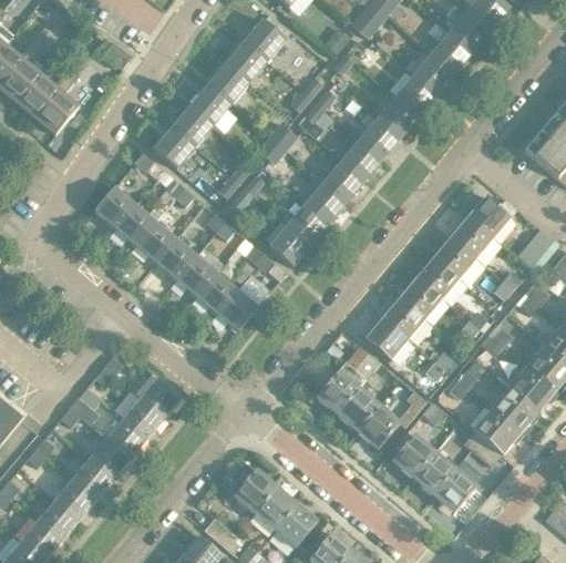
[(372,0),(371,2),(388,17),(401,0),(372,0)]
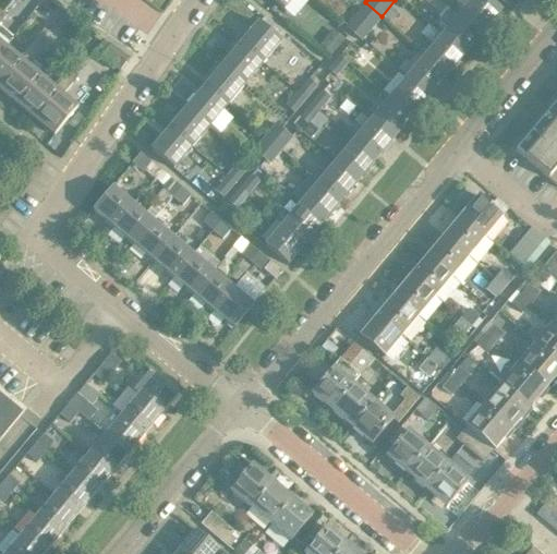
[(470,0),(460,11),(483,29),(501,9),(491,0),(470,0)]
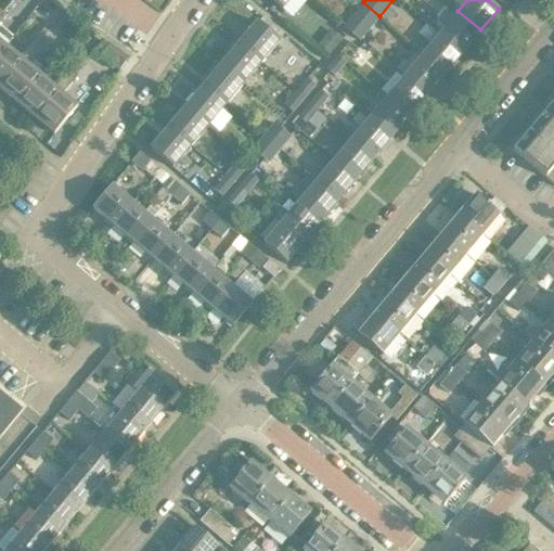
[(379,16),(363,2),(344,25),(361,38),(379,16)]
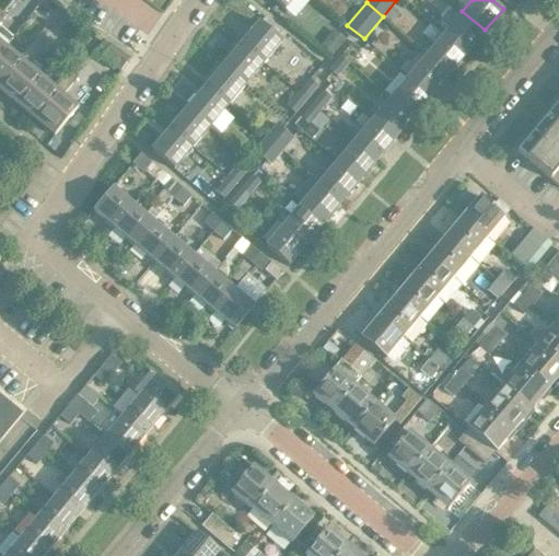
[(485,30),(462,11),(444,32),(467,51),(485,30)]
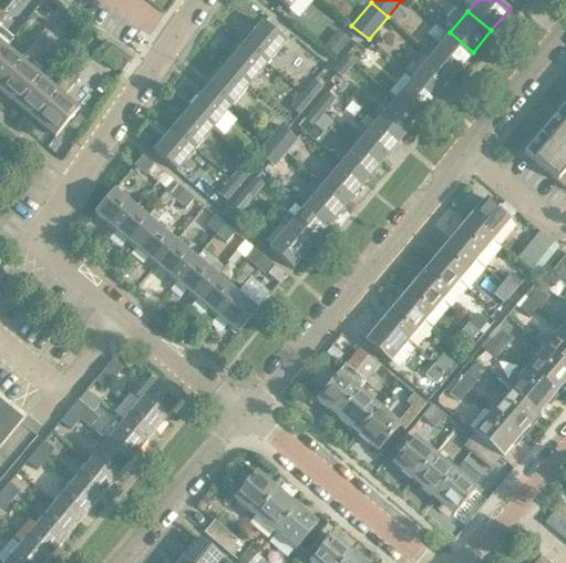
[(245,42),(268,62),(286,40),(264,21),(245,42)]
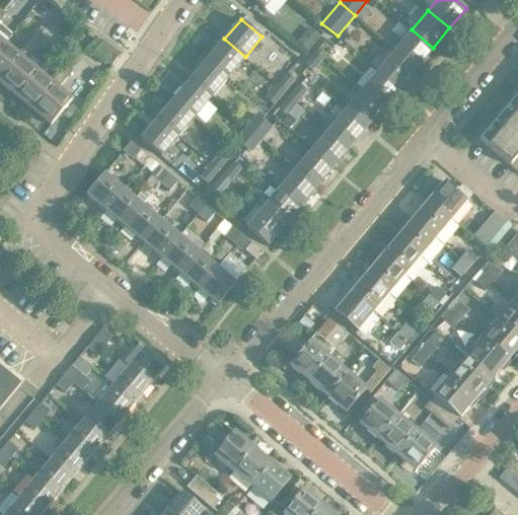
[(433,48),(412,29),(395,50),(416,67),(433,48)]
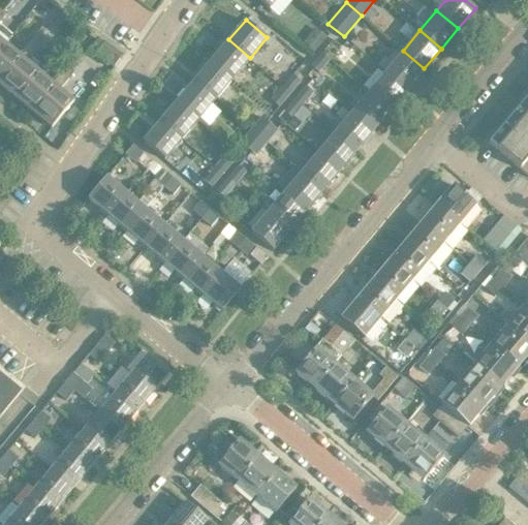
[(26,44),(33,51),(40,42),(33,36),(26,44)]
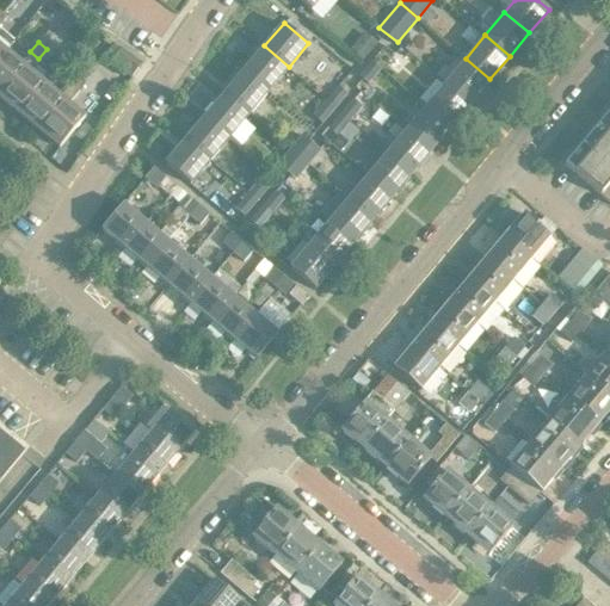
[(289,67),(264,45),(245,69),(269,90),(289,67)]
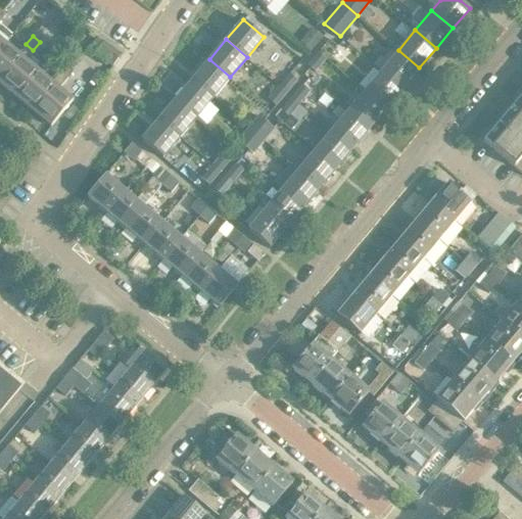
[(103,40),(94,51),(112,64),(121,52),(103,40)]
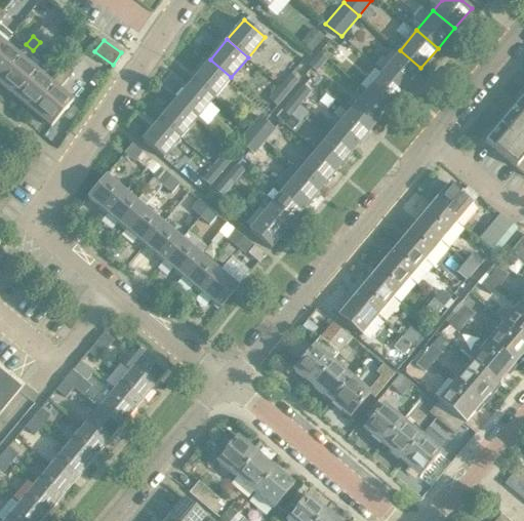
[(6,41),(0,47),(0,80),(1,81),(23,55),(26,58),(33,50),(26,44),(18,52),(6,41)]
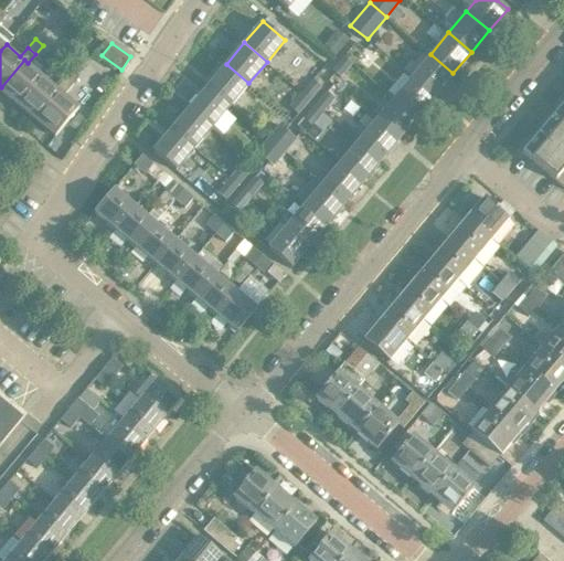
[(341,75),(353,61),(344,53),(332,67),(341,75)]
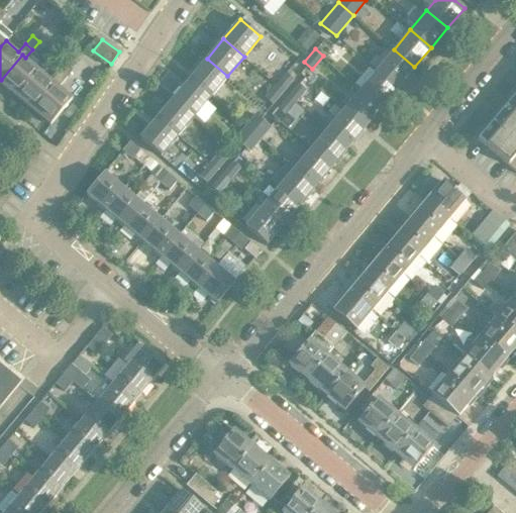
[(414,67),(394,49),(378,69),(398,86),(414,67)]
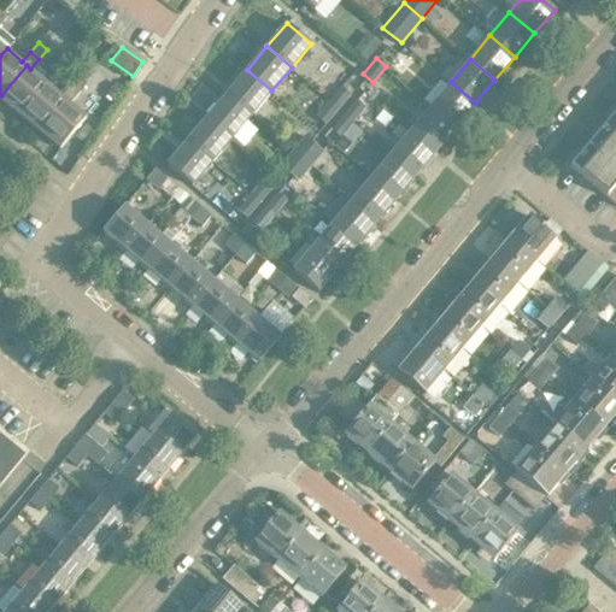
[(21,112),(46,82),(30,69),(27,65),(1,95),(21,112)]
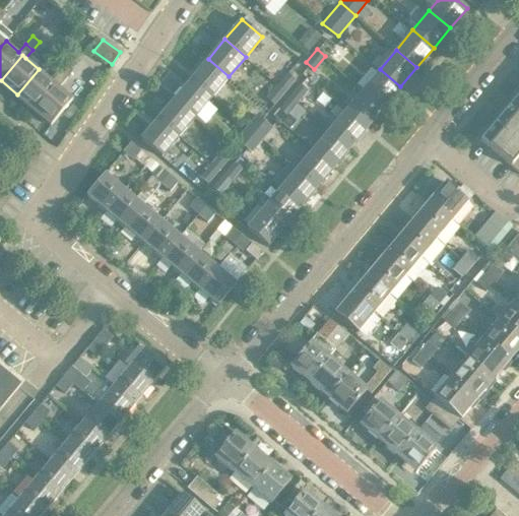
[(191,78),(212,95),(229,76),(208,59),(191,78)]
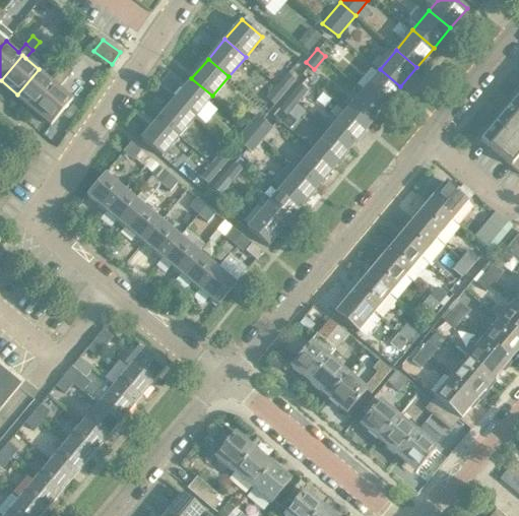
[(59,72),(66,78),(73,70),(65,64),(59,72)]
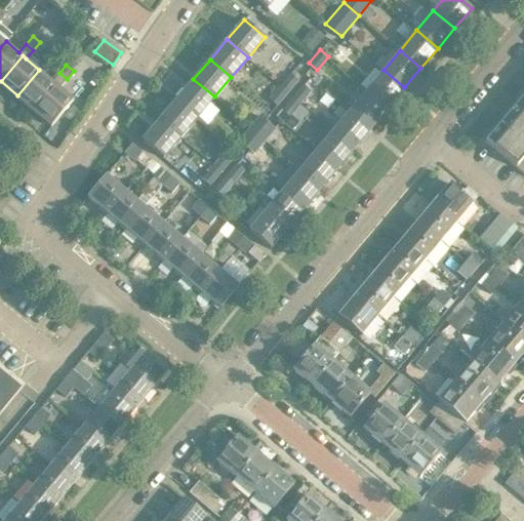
[(306,73),(317,82),(322,77),(310,68),(306,73)]
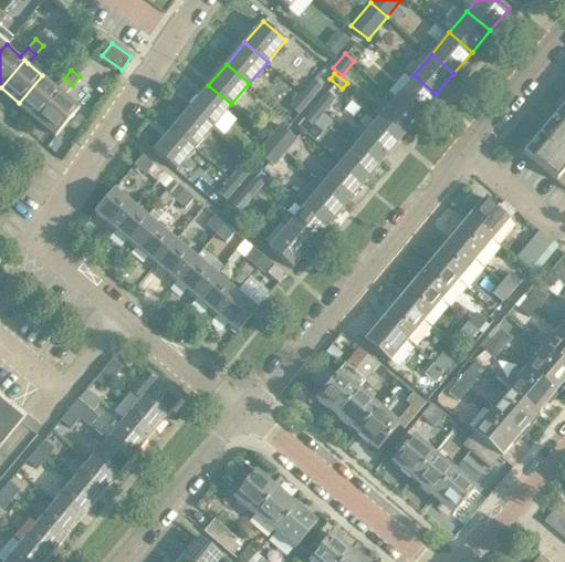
[(42,75),(19,103),(37,118),(61,91),(65,94),(72,85),(64,79),(56,87),(42,75)]
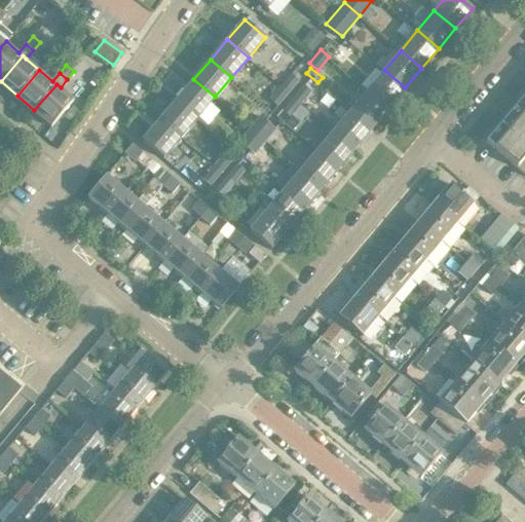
[(405,87),(384,70),(367,89),(388,108),(405,87)]
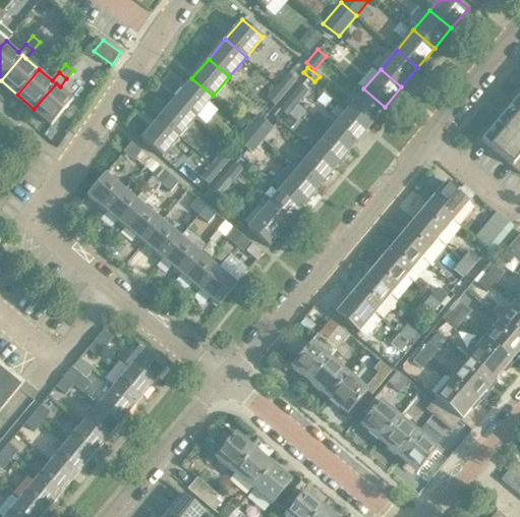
[(278,84),(285,91),(296,77),(288,71),(278,84)]
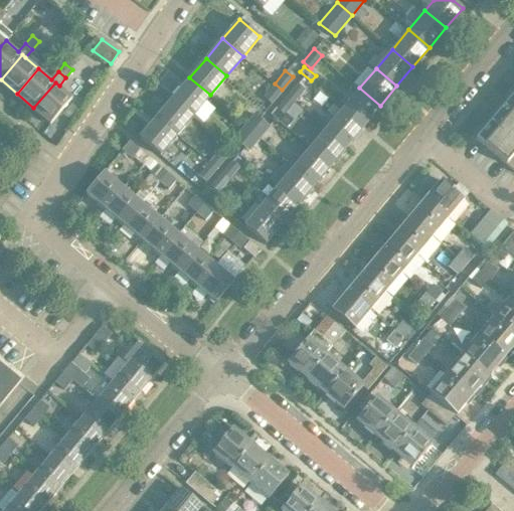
[(173,97),(194,115),(210,95),(189,77),(173,97)]
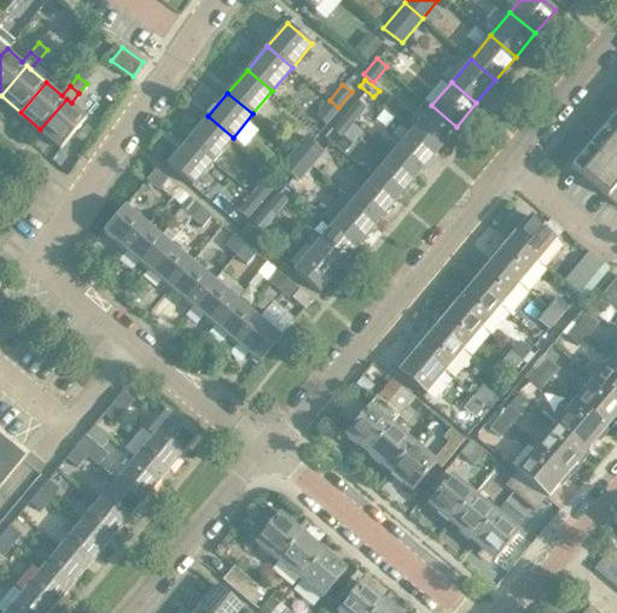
[(345,112),(353,120),(366,104),(358,97),(345,112)]
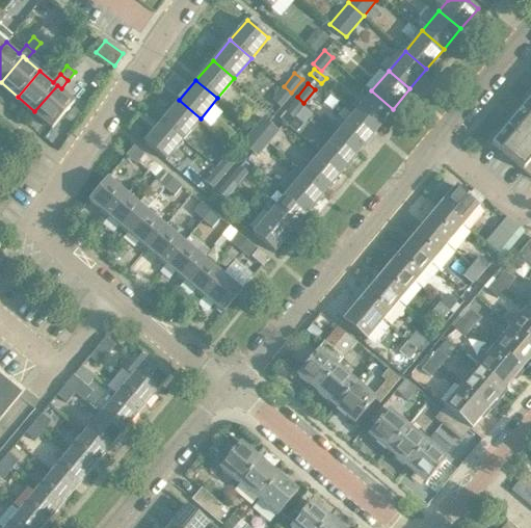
[(57,85),(34,111),(52,126),(74,100),(61,88),(57,85)]
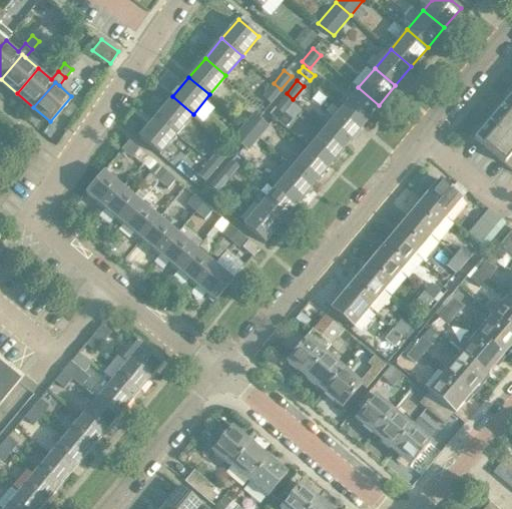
[(274,83),(263,95),(271,101),(281,89),(274,83)]
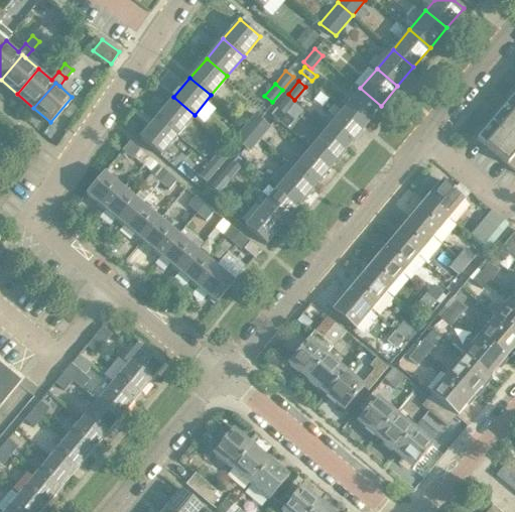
[(381,106),(360,88),(344,108),(365,125),(381,106)]
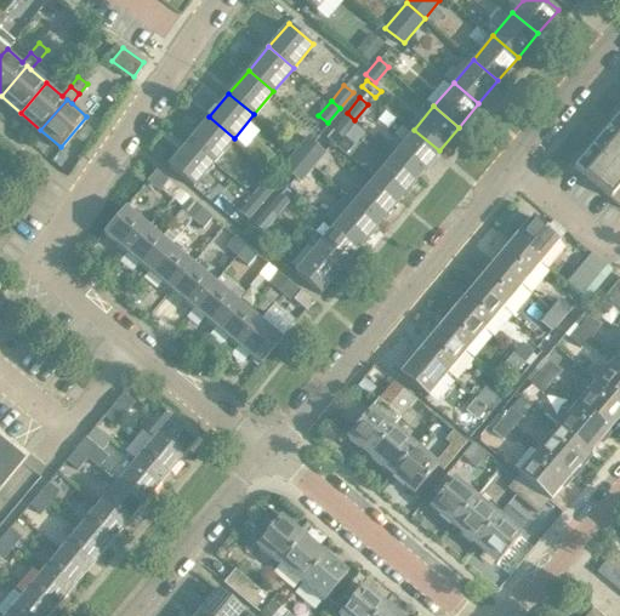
[(619,112),(575,166),(619,203),(619,112)]
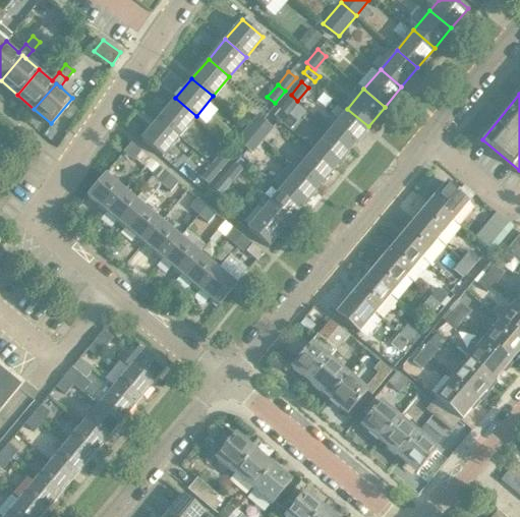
[(297,101),(291,95),(280,108),(287,113),(297,101)]
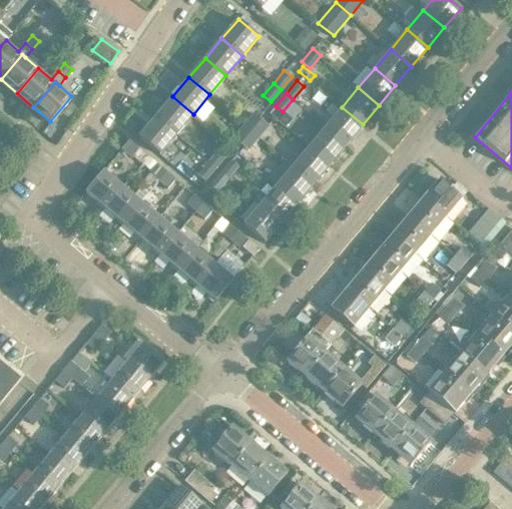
[(156,115),(176,133),(193,114),(172,96),(156,115)]
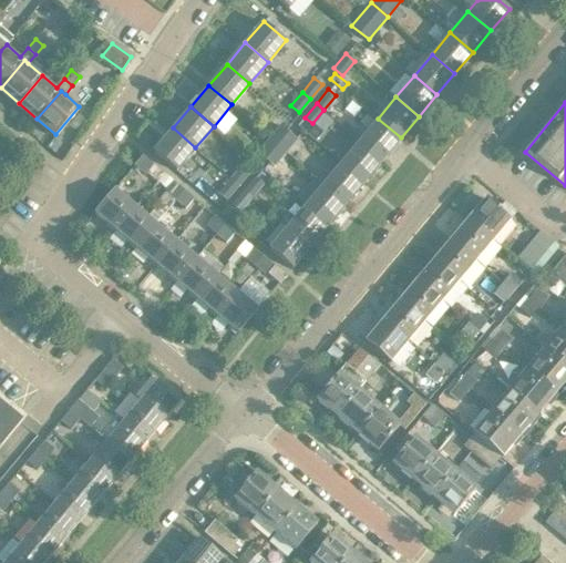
[(401,137),(378,119),(360,140),(383,159),(401,137)]
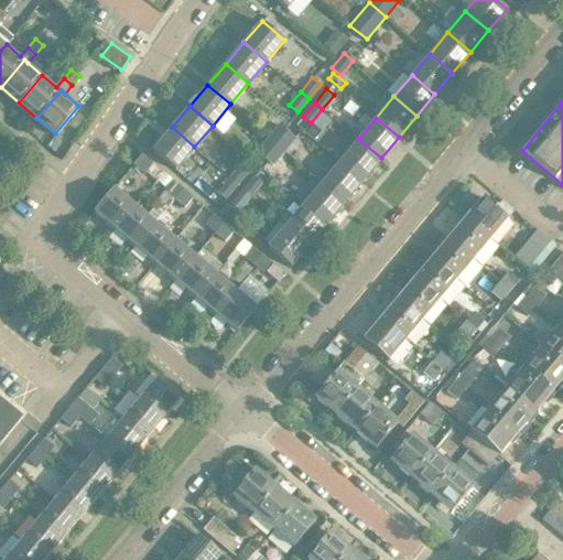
[(279,122),(268,136),(284,150),(296,137),(279,122)]
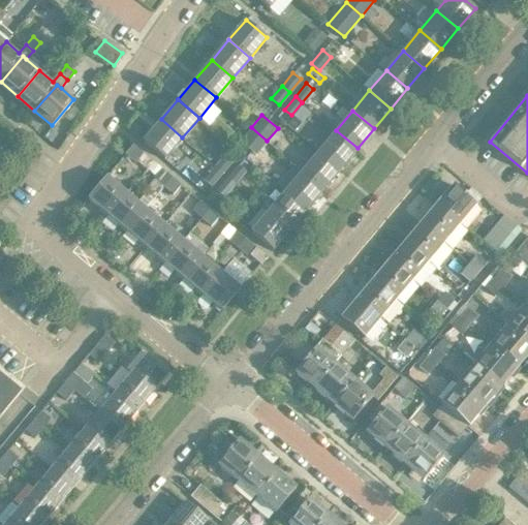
[(182,137),(161,119),(144,140),(164,157),(182,137)]
